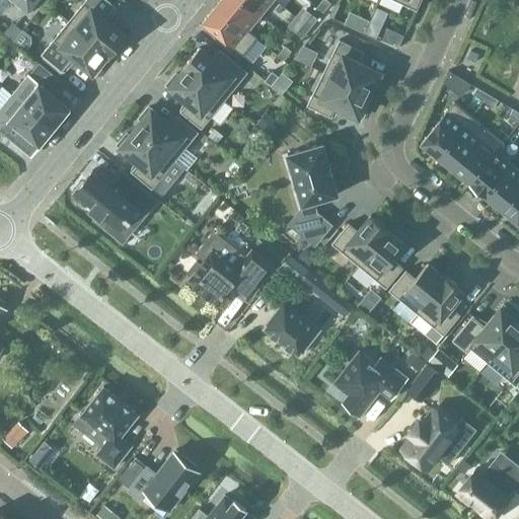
[(11,0),(28,13),(40,0),(11,0)]
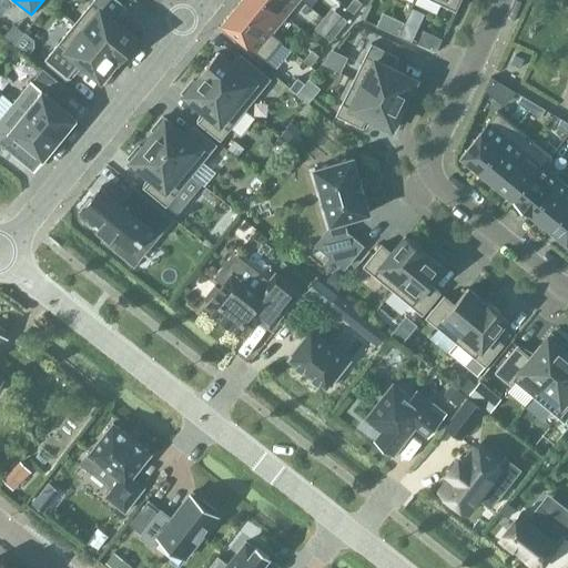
[(120,60),(138,40),(115,22),(127,8),(118,0),(94,0),(75,23),(120,60)]
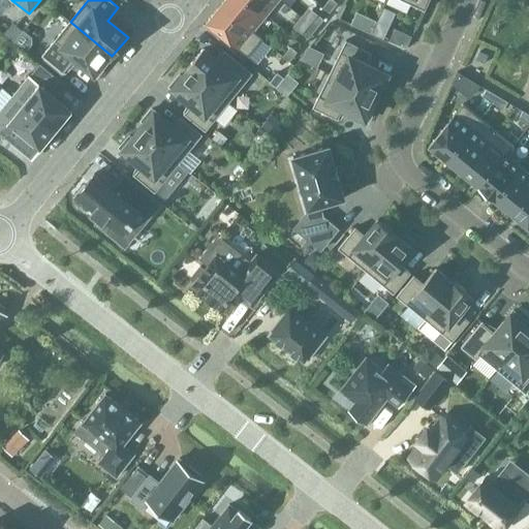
[(247,0),(224,0),(220,5),(253,32),(253,31),(267,16),(247,0)]
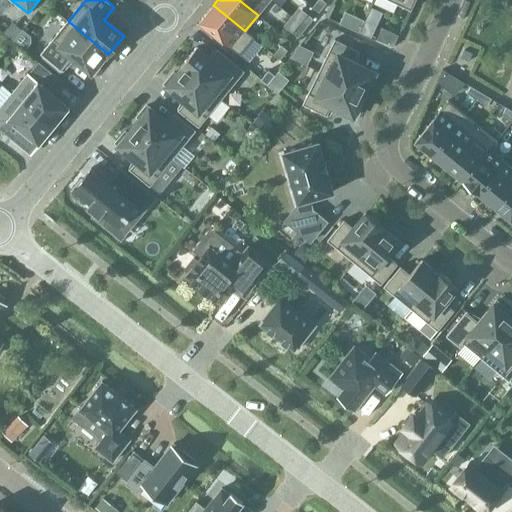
[(239,0),(258,15),(269,0),(239,0)]
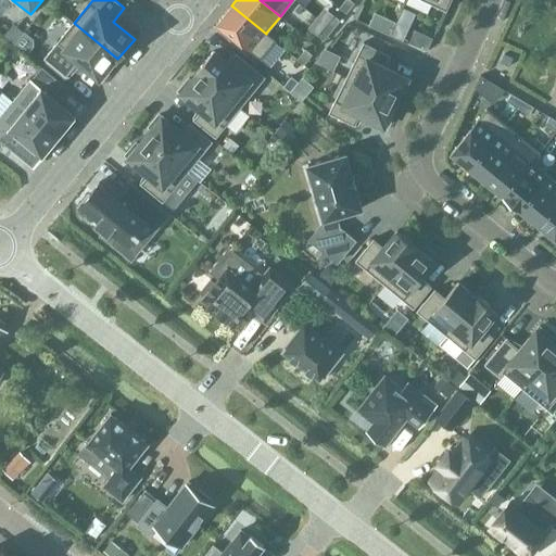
[(350,0),(345,0),(340,8),(346,13),(355,3),(350,0)]
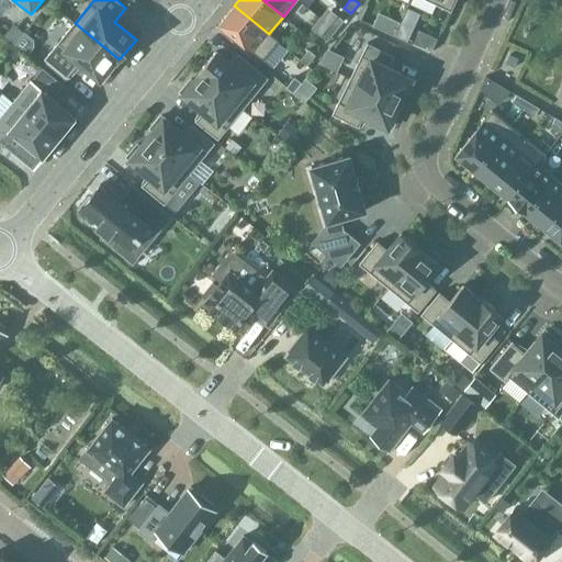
[(427,0),(451,11),(456,0),(427,0)]
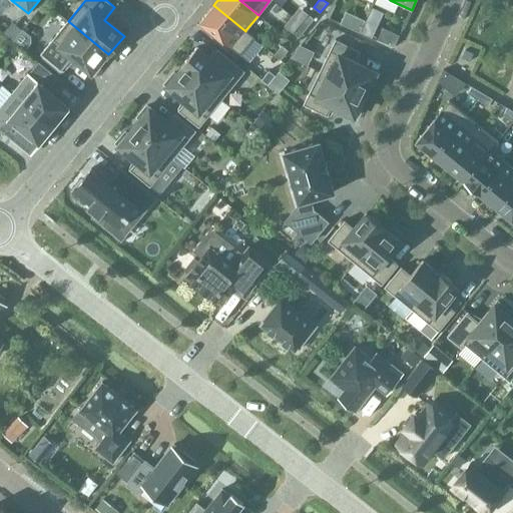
[(245,31),(213,5),(200,22),(240,55),(255,38),(245,30),(245,31)]
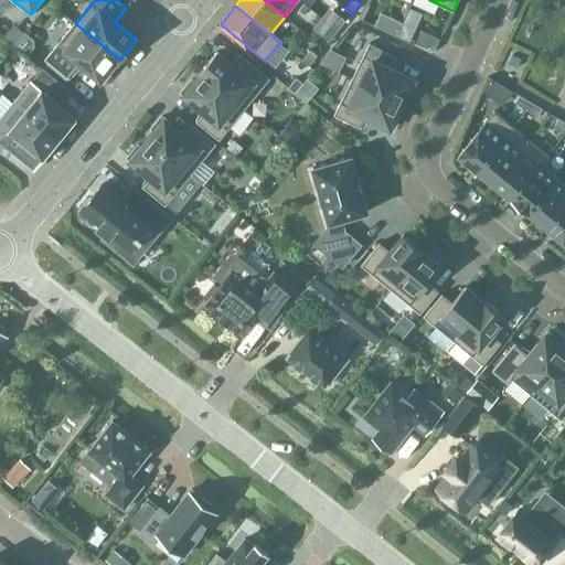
[(331,25),(338,31),(347,21),(339,16),(331,25)]
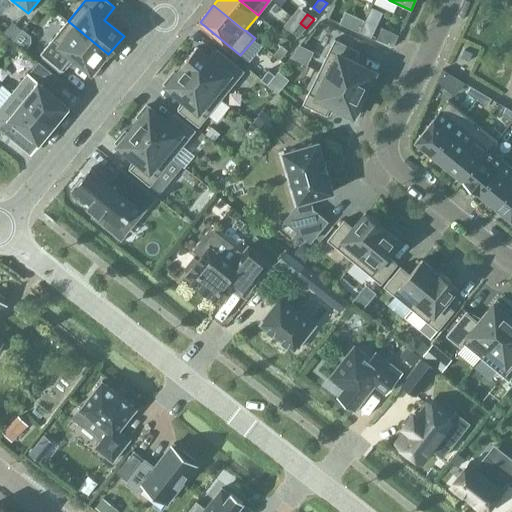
[(359,32),(364,35),(368,36),(370,37),(375,25),(365,20),(364,21),(359,32)]
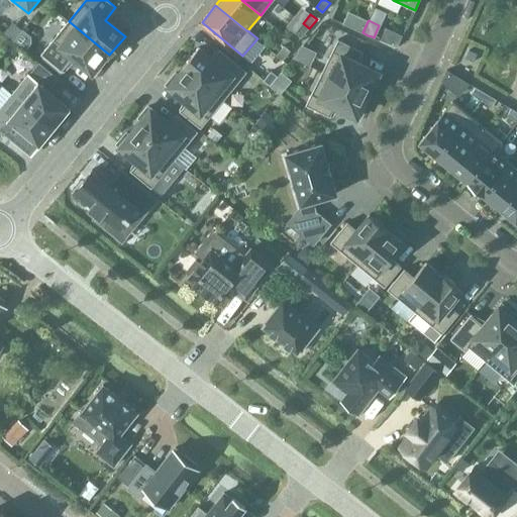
[(109,55),(69,21),(41,55),(63,72),(64,71),(63,70),(74,57),(95,75),(104,64),(101,61),(107,55),(109,56),(109,55)]
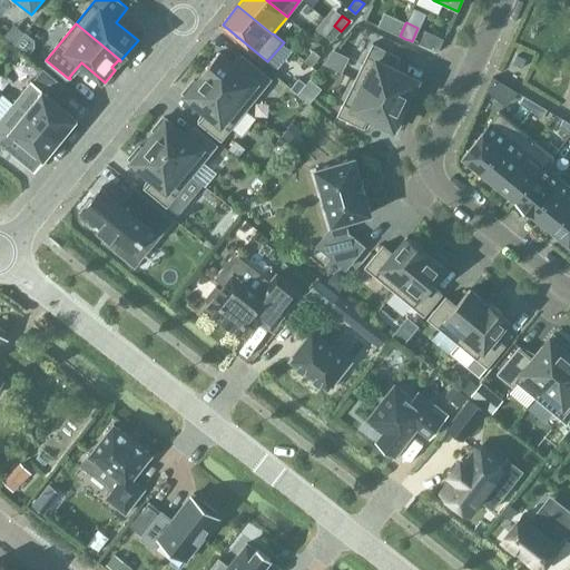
[(334,26),(325,36),(332,41),(341,31),(334,26)]
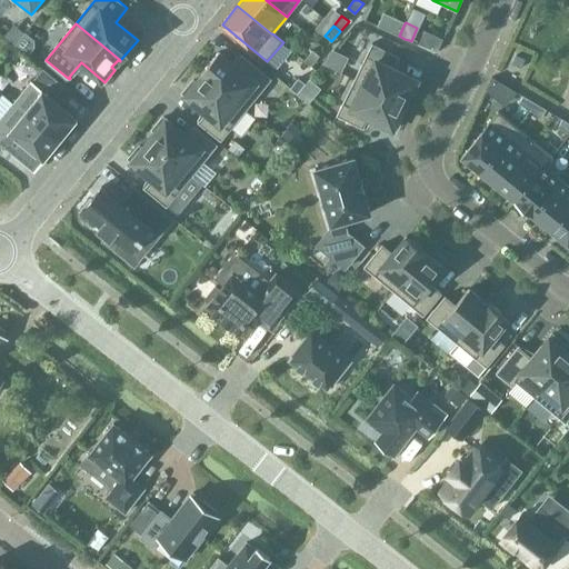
[(22,51),(11,43),(6,50),(16,59),(22,51)]
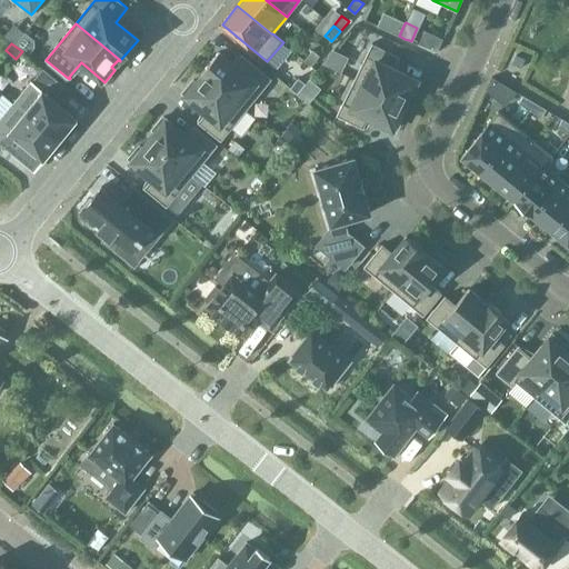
[(355,80),(405,105),(410,95),(413,96),(420,82),(393,69),(399,57),(372,45),(367,56),(355,80)]
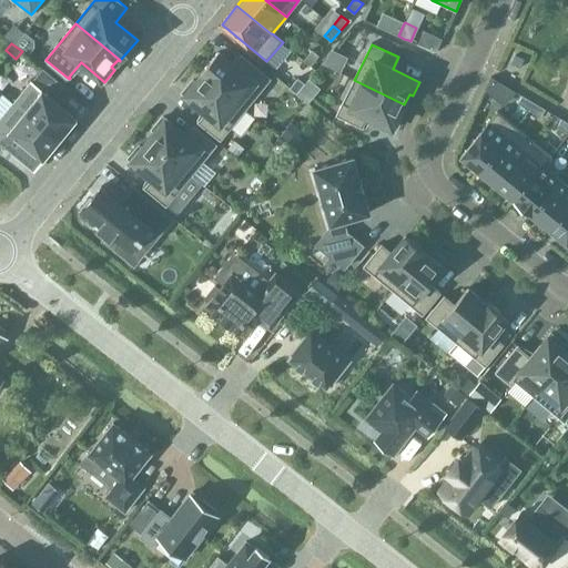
[(313,50),(304,61),(311,67),(320,56),(313,50)]
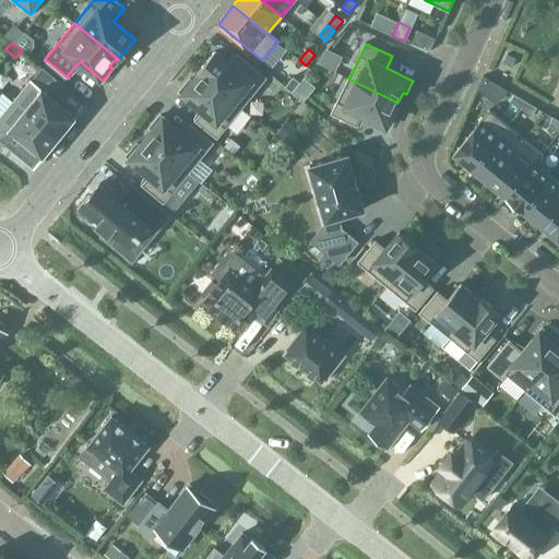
[(215,51),(198,72),(242,108),(268,78),(238,54),(229,64),(215,51)]
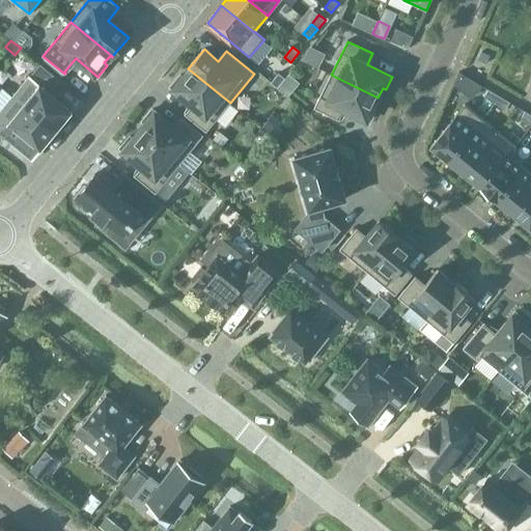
[(478,60),(486,64),(491,56),(482,52),(478,60)]
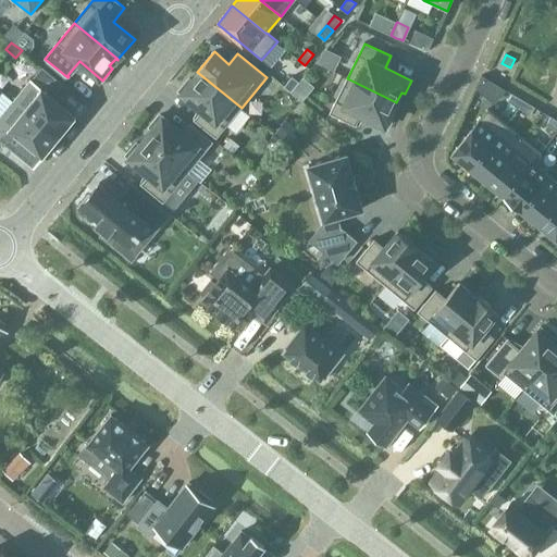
[(242,108),(197,72),(197,73),(198,74),(193,82),(189,79),(180,91),(202,110),(194,120),(217,138),(242,108)]
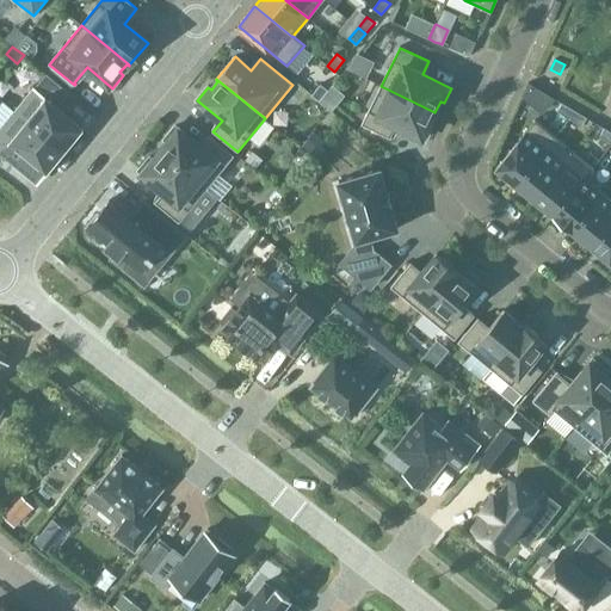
[(321,84),(312,96),(319,102),(328,90),(321,84)]
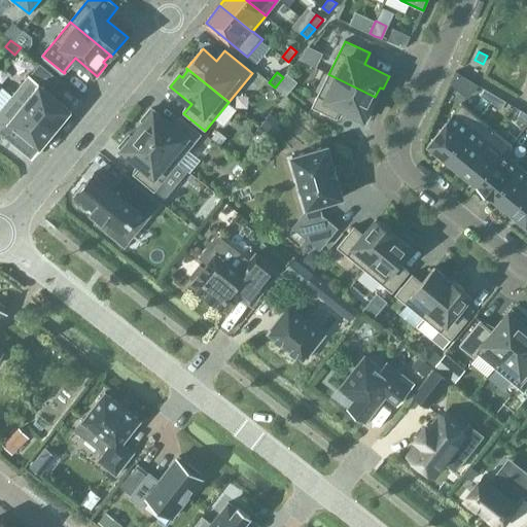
[(375,97),(328,74),(313,107),(338,119),(343,108),(367,120),(374,107),(371,106),(375,97)]
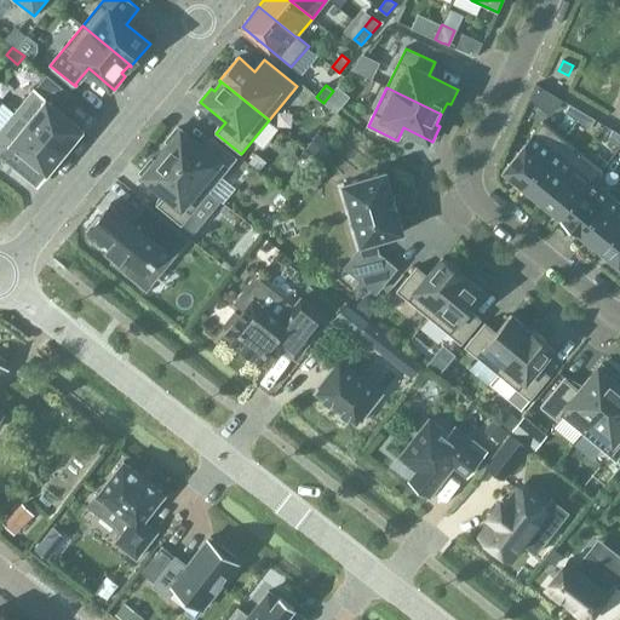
[(35,90),(16,113),(69,155),(81,141),(78,138),(84,131),(35,90)]
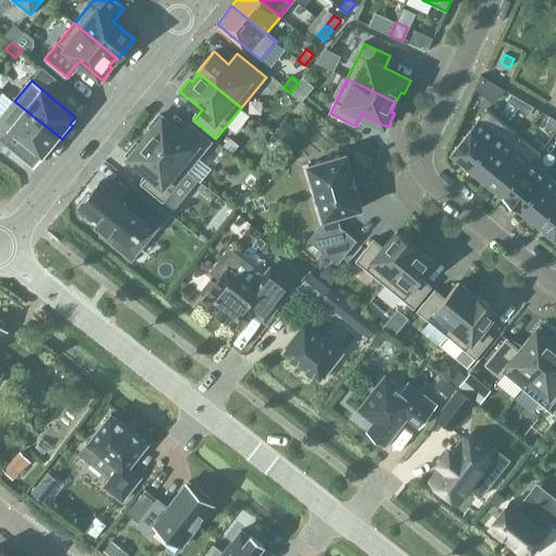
[(522,101),(512,93),(507,101),(518,108),(522,101)]
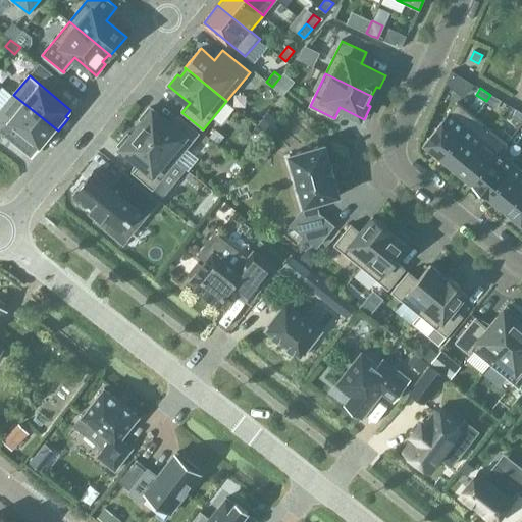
[(58,131),(13,95),(0,111),(0,131),(10,140),(19,129),(40,147),(45,141),(48,143),(58,131)]
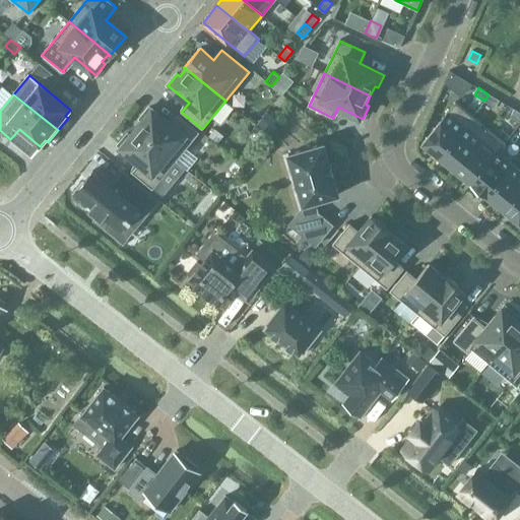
[(489,94),(484,101),(496,108),(500,101),(489,94)]
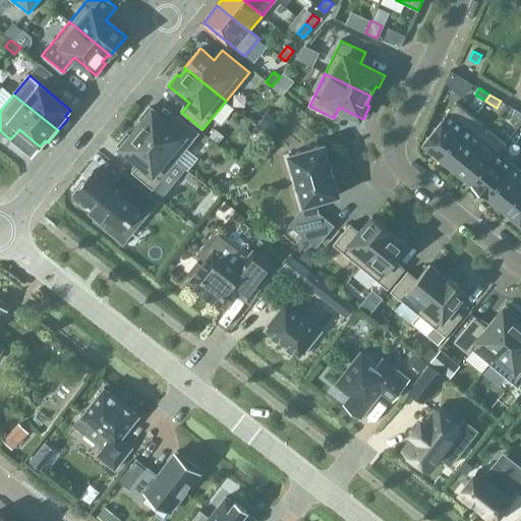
[(423,143),(440,158),(473,116),(457,103),(423,143)]
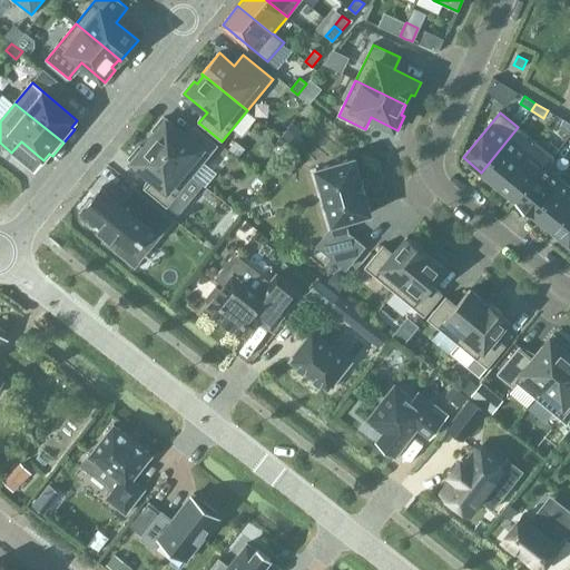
[(157,133),(149,141),(193,176),(218,146),(195,126),(186,137),(164,118),(154,130),(157,133)]
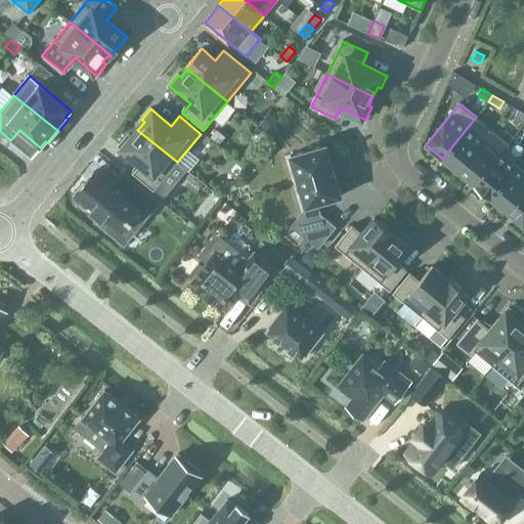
[(523,113),(519,110),(514,117),(523,122),(523,113)]
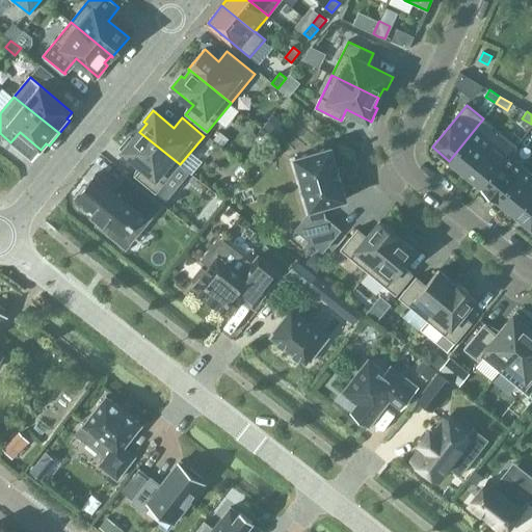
[(274,114),(263,128),(273,136),(273,135),(284,123),(274,114)]
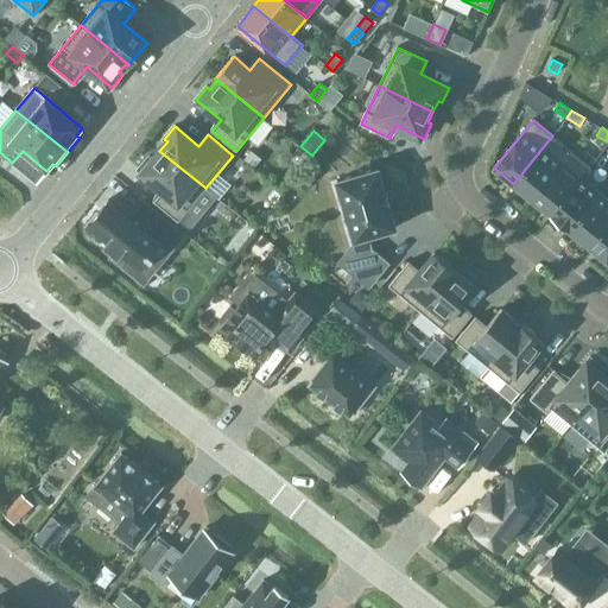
[(513,184),(532,200),(571,151),(552,135),(513,184)]
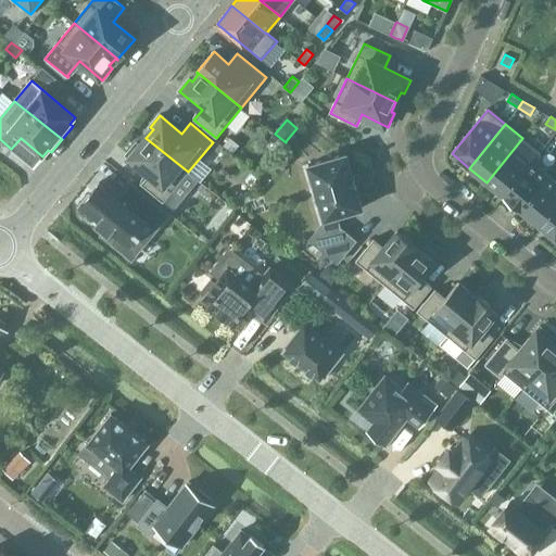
[(188,172),(146,138),(139,146),(136,143),(126,155),(149,174),(141,184),(163,202),(188,172)]
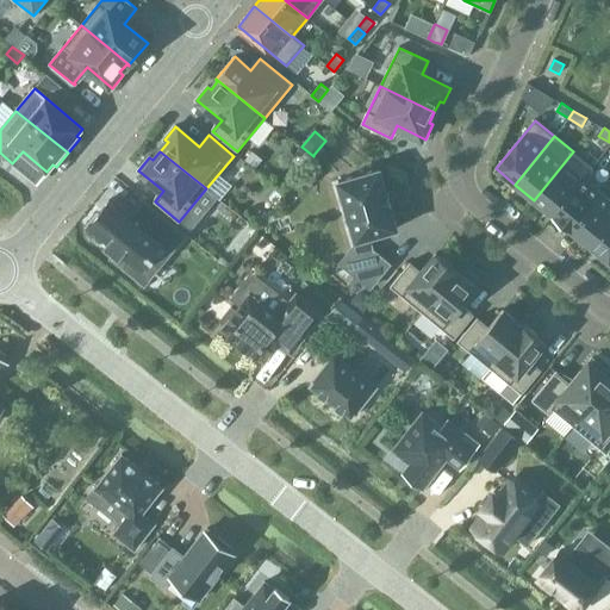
[(552,215),(552,216),(583,178),(584,179),(593,167),(573,151),(534,200),(552,215)]
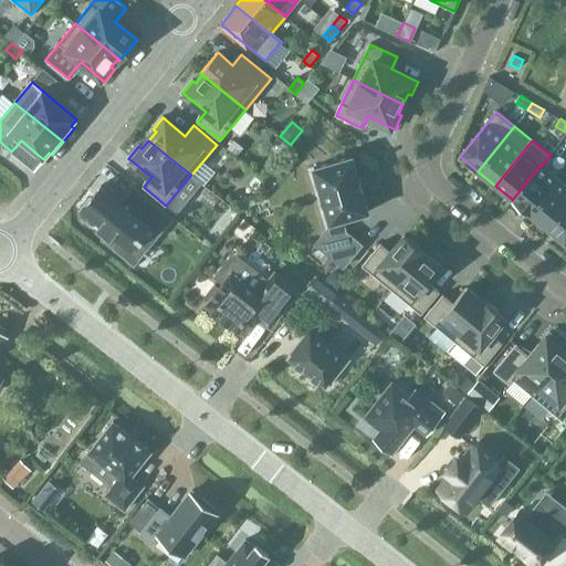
[(234,142),(228,149),(237,157),(243,148),(234,142)]
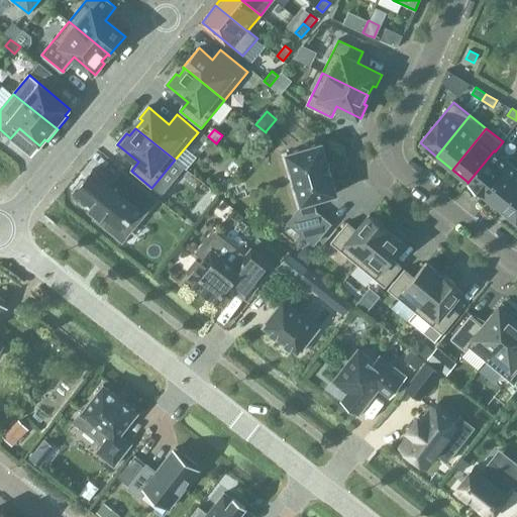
[(328,162),(327,162),(322,143),(287,153),(302,204),(303,204),(309,224),(301,234),(314,244),(330,224),(318,214),(317,215),(313,201),(336,194),(331,176),(332,176),(328,162)]
